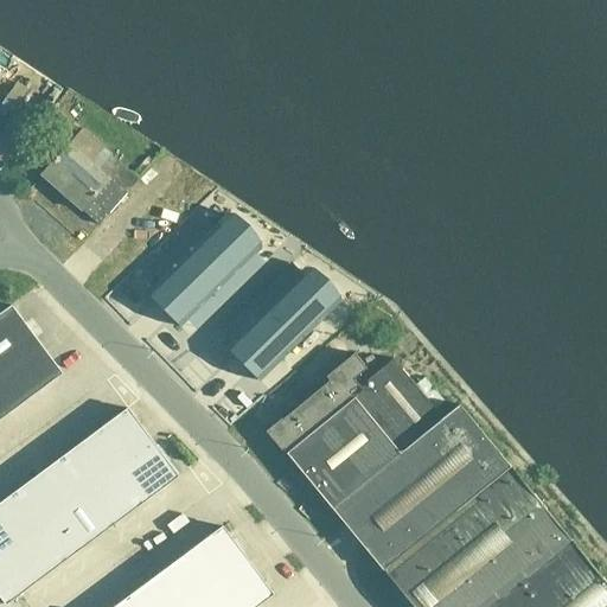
[(0,163),(6,167),(40,122),(21,108),(0,135),(0,163)]
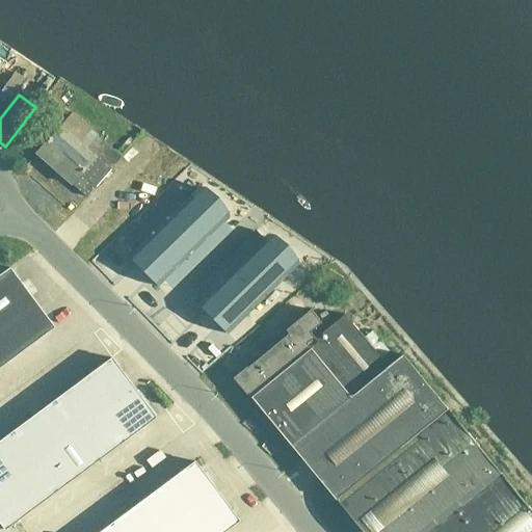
[(97,136),(72,113),(35,155),(71,186),(71,185),(85,198),(121,159),(97,137),(97,136)]
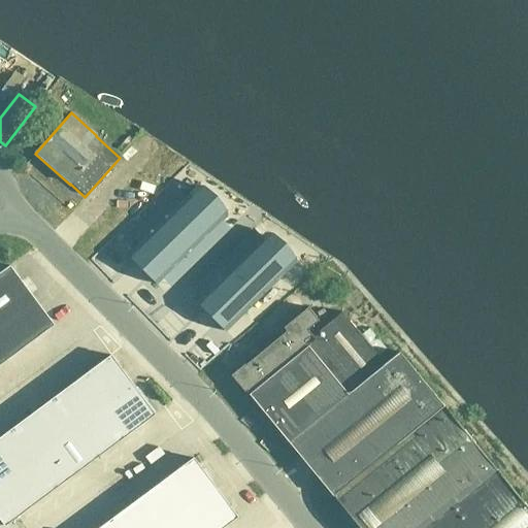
[(132,249),(161,277),(220,220),(191,191),(183,198),(174,190),(128,235),(136,243),(132,249)]
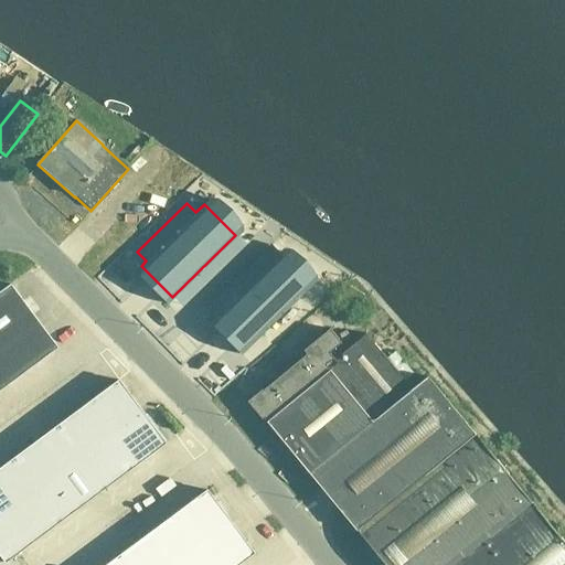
[(279,255),(216,317),(247,349),(310,287),(279,255)]
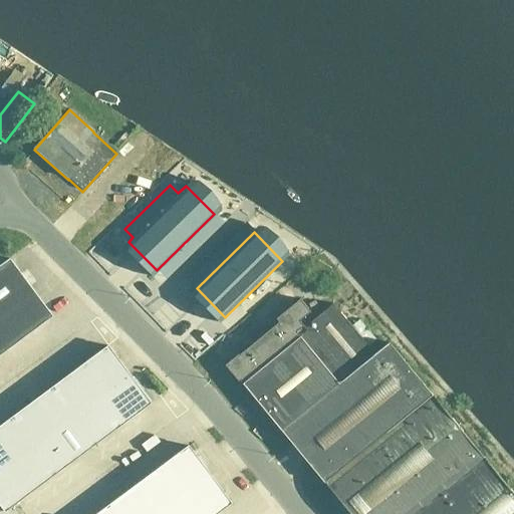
[(0,354),(7,349),(8,350),(46,321),(45,321),(50,317),(51,317),(8,260),(3,264),(3,263),(0,265),(0,354)]
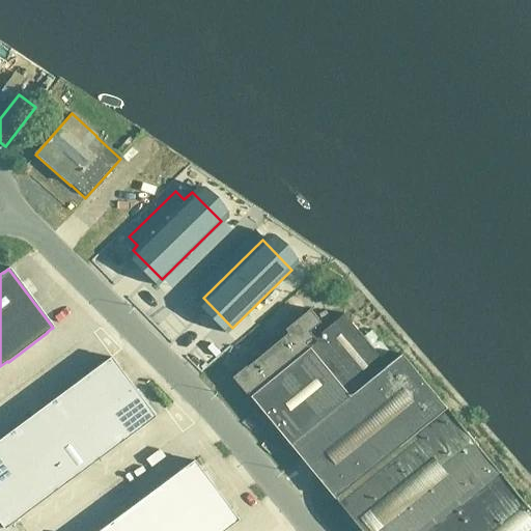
[(353,305),(336,285),(322,298),(318,294),(304,305),(308,310),(296,319),(301,326),(290,334),(285,328),(249,359),(264,378),(353,305)]
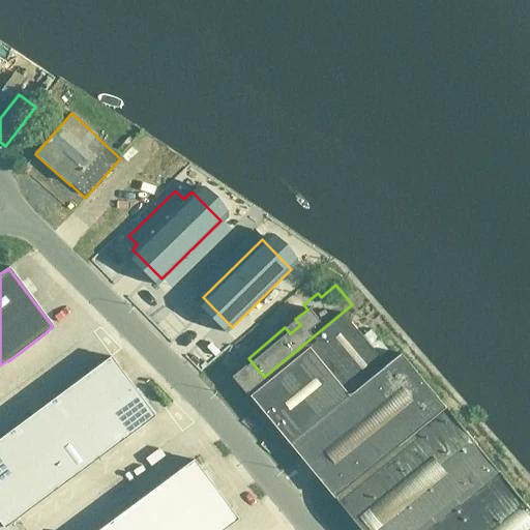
[(353,335),(367,323),(352,304),(264,377),(280,396),(317,365),(312,359),(322,351),(327,357),(339,348),(343,352),(356,340),(353,335)]
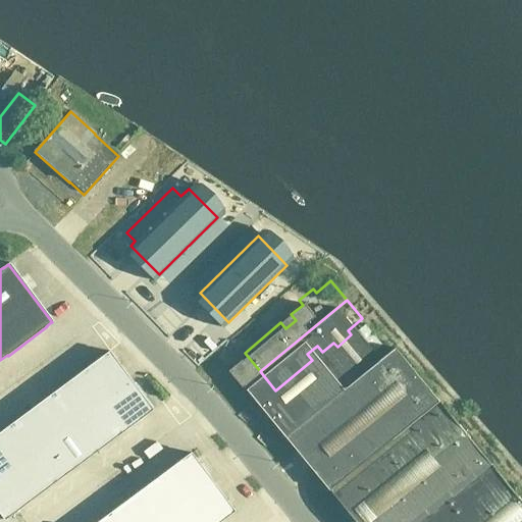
[(402,365),(385,347),(371,359),(368,355),(354,366),(357,370),(346,379),(351,385),(341,394),(335,387),(300,418),(315,436),(402,365)]
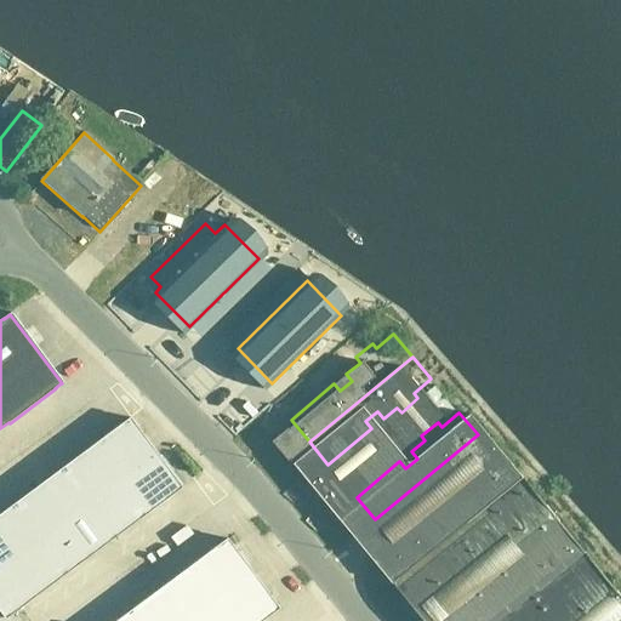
[(5,620),(182,490),(130,419),(0,514),(0,614),(5,620)]
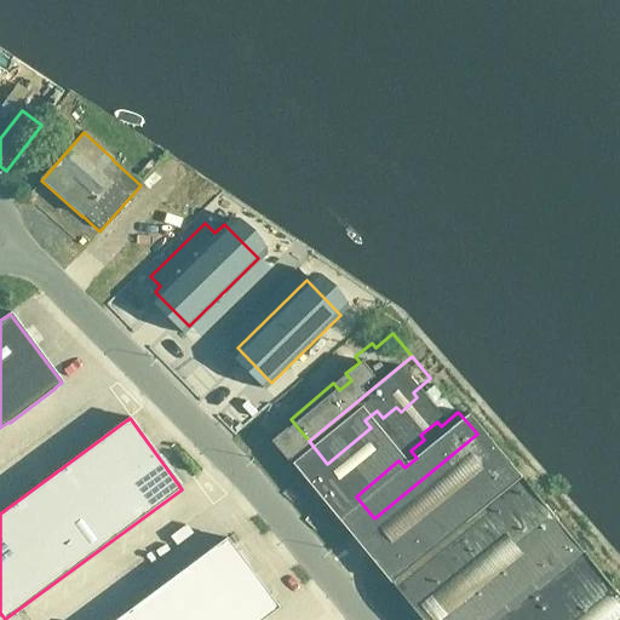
[(478,471),(495,457),(477,434),(374,518),(392,541),(436,505),(430,498),(442,489),(448,495),(461,484),(465,489),(482,476),(478,471)]
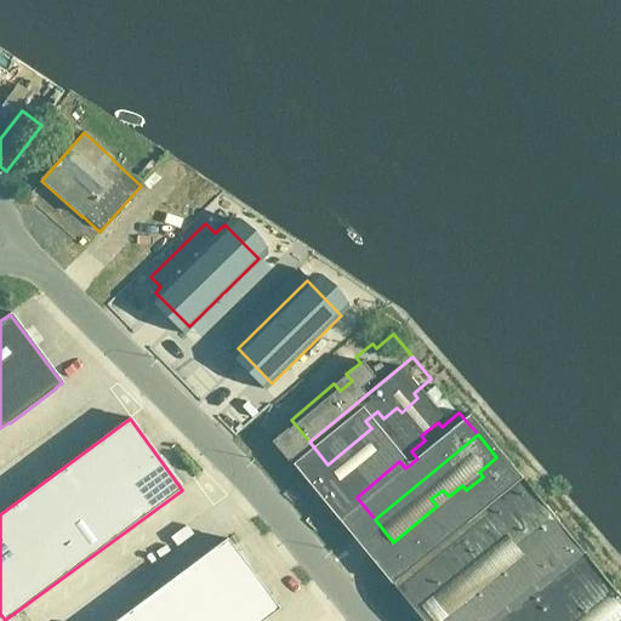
[(542,513),(524,491),(506,506),(502,501),(486,514),(490,519),(476,530),(482,537),(471,547),(465,540),(421,576),(439,598),(542,513)]
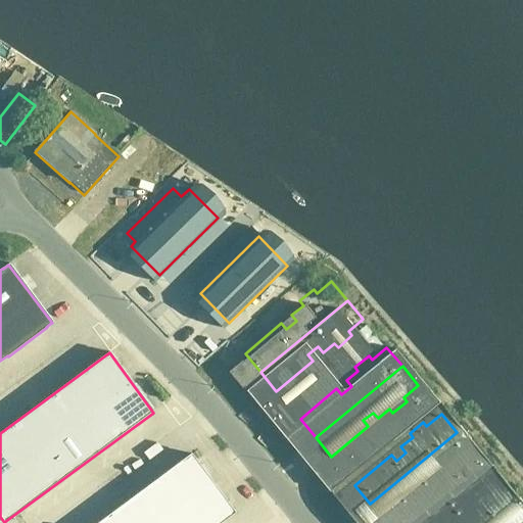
[(458,464),(472,452),(457,432),(370,504),(386,522),(422,492),(418,486),(427,478),(432,484),(443,475),(447,479),(461,468),(458,464)]
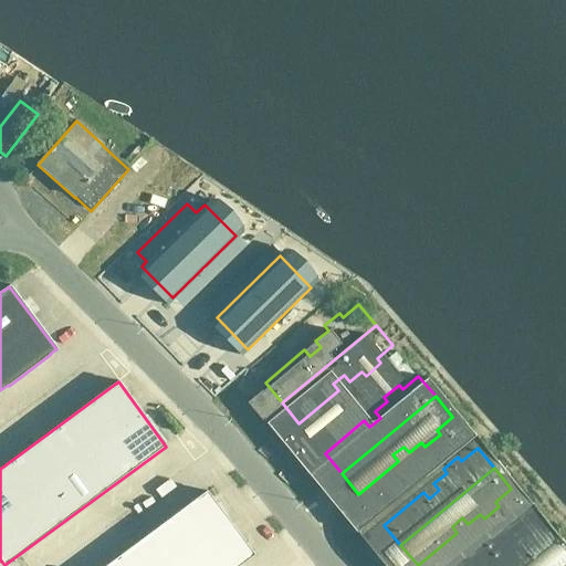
[(206,492),(107,565),(237,565),(252,555),(206,492)]
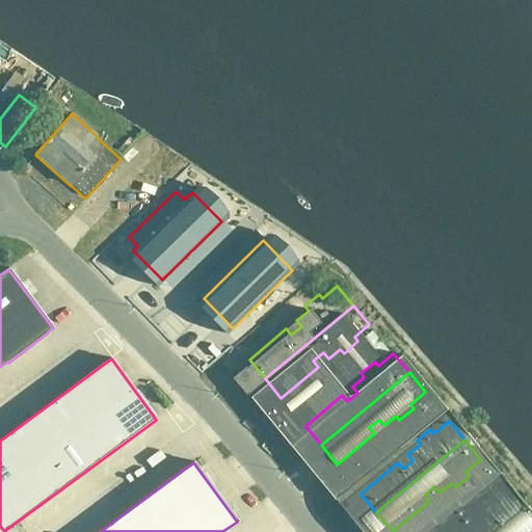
[(489,531),(520,507),(504,488),(489,501),(485,497),(472,508),(475,512),(463,522),(468,528),(462,531),(454,531),(453,530),(450,531),(489,531)]
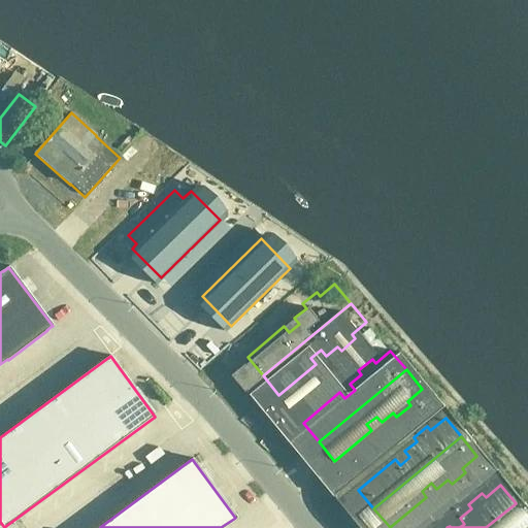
[(524,527),(527,525),(527,518),(516,503),(486,527),(524,527)]
